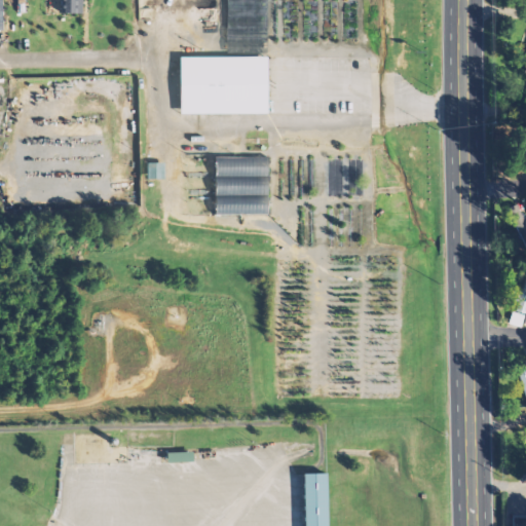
[(62,0),(82,0),(82,12),(62,12),(62,0)]
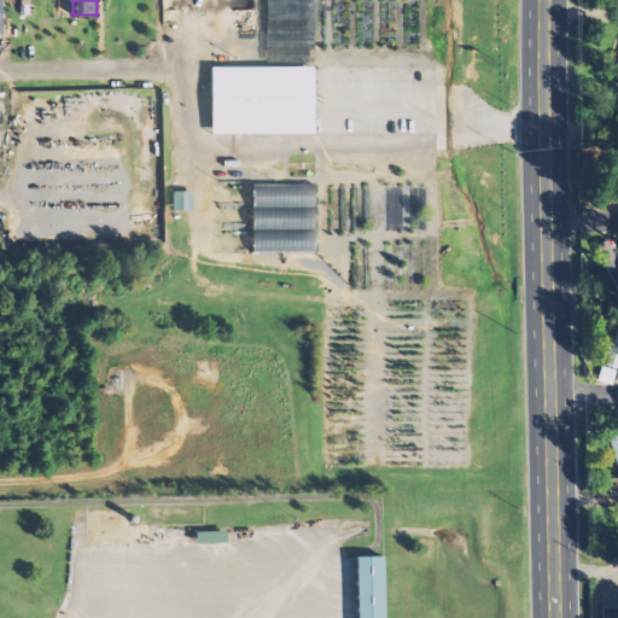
[(266,0),(266,45),(312,45),(312,0),(266,0)]
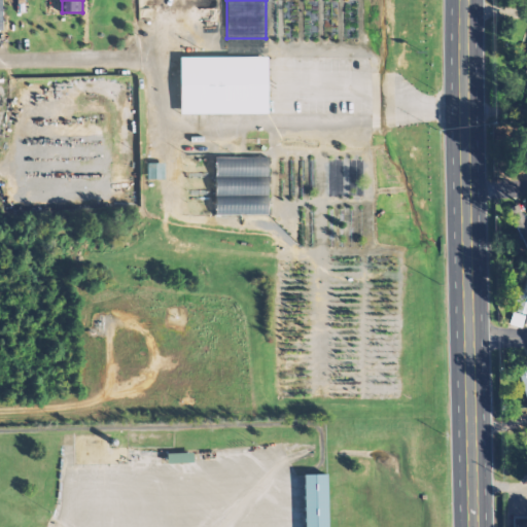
[(180,56),(269,56),(269,112),(180,112),(180,56)]
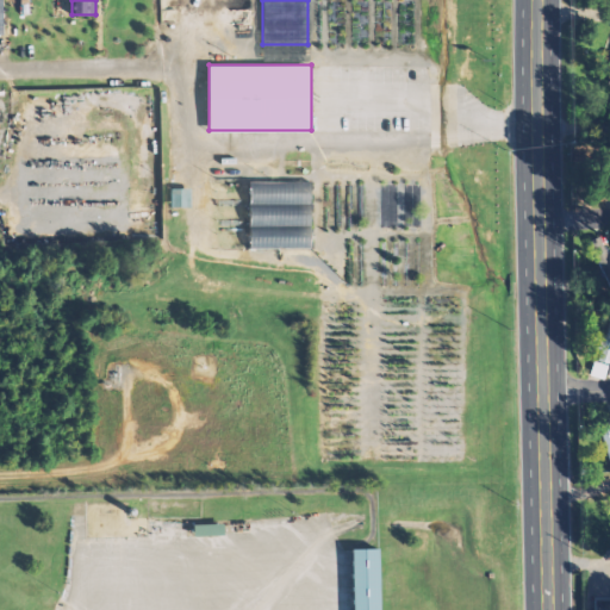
[(249,181),(310,181),(310,203),(249,203),(249,181)]
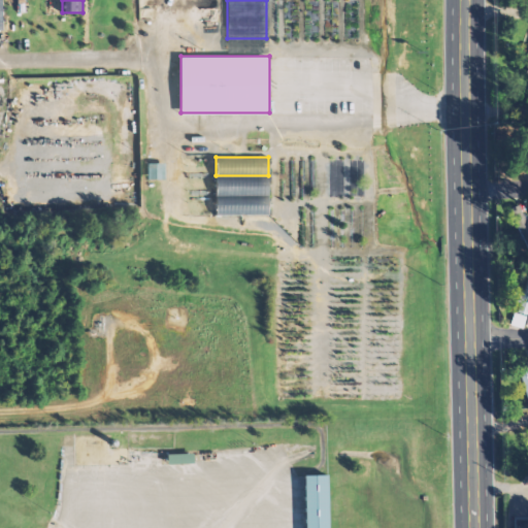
[(164,179),(164,163),(146,163),(146,179),(164,179)]
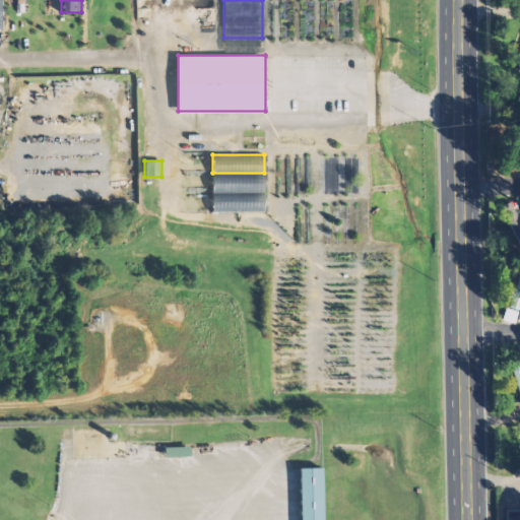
[(212,173),(264,173),(264,191),(211,190),(212,173)]
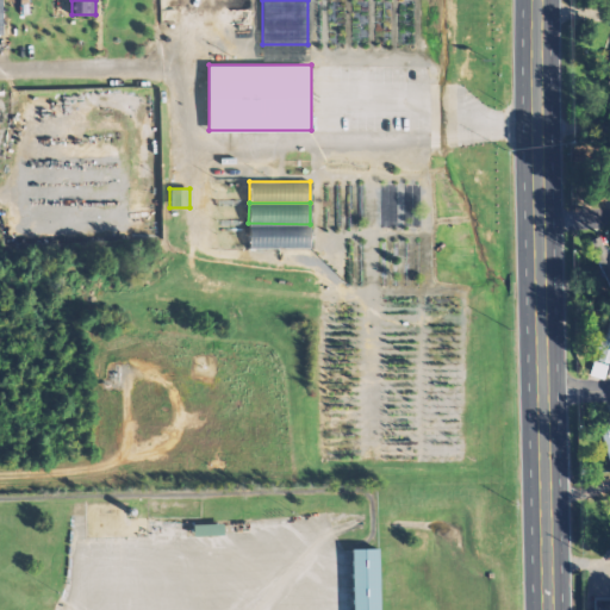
[(248,223),(310,224),(310,246),(248,244),(248,223)]
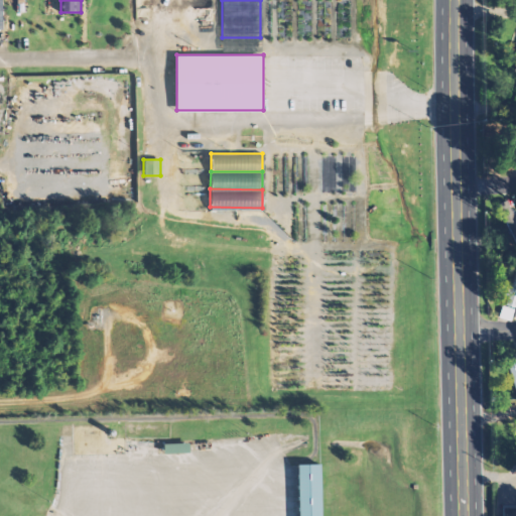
[(500,318),(513,321),(515,312),(515,272),(512,285),(507,284),(504,295),(506,296),(500,318)]
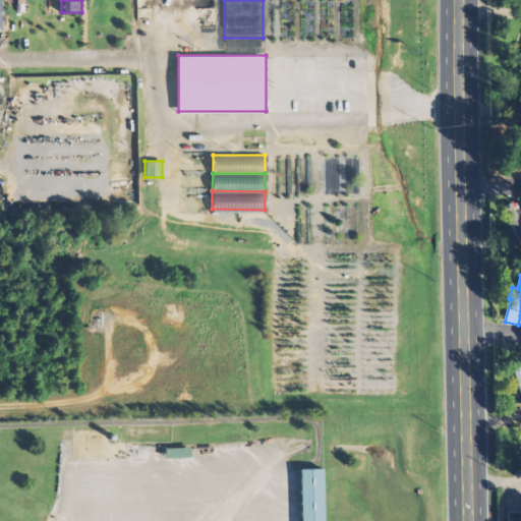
[(163,447),(189,446),(189,456),(164,457),(163,447)]
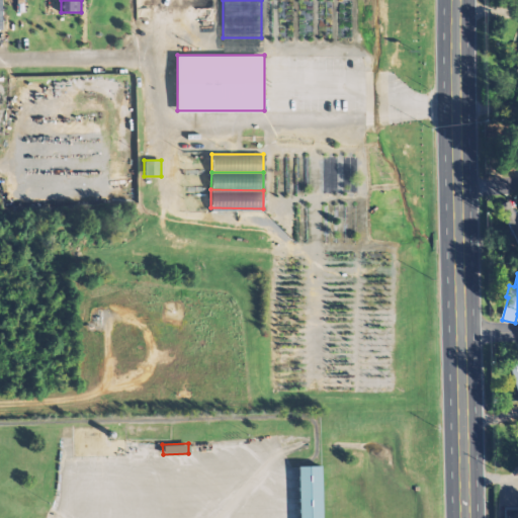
[(303,517),(325,517),(324,464),(321,464),(301,464),(303,517)]
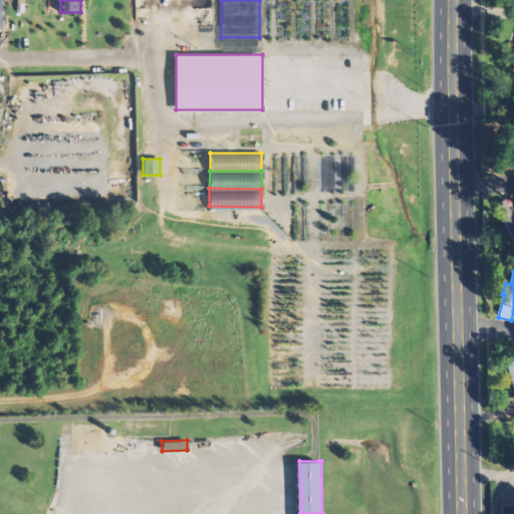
[(513,513),(513,503),(500,504),(499,513),(513,513)]
